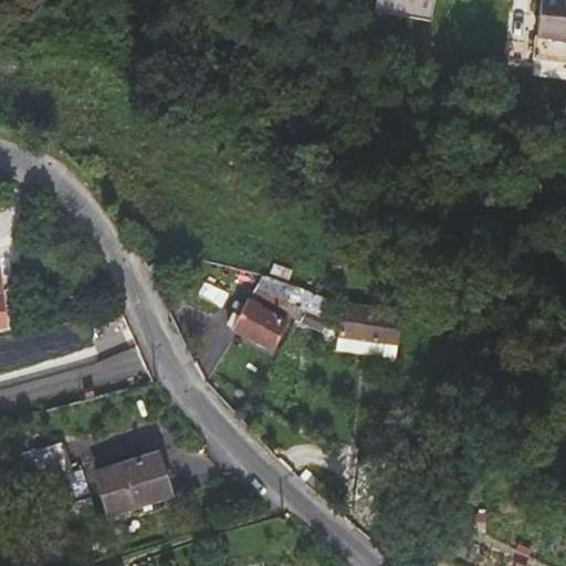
[(565,0),(543,0),(541,29),(565,31),(565,0)]
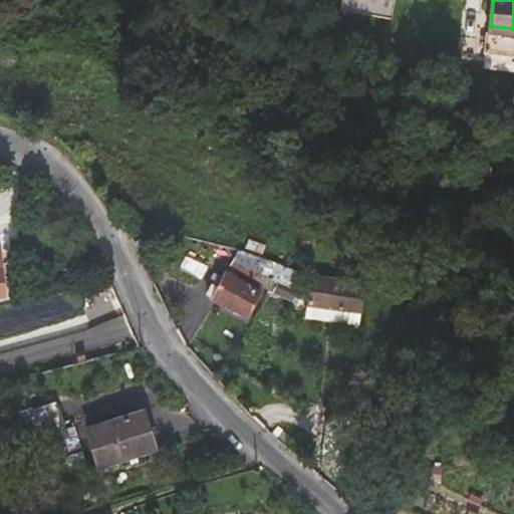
[(513,28),(491,26),(489,48),(513,50),(513,28)]
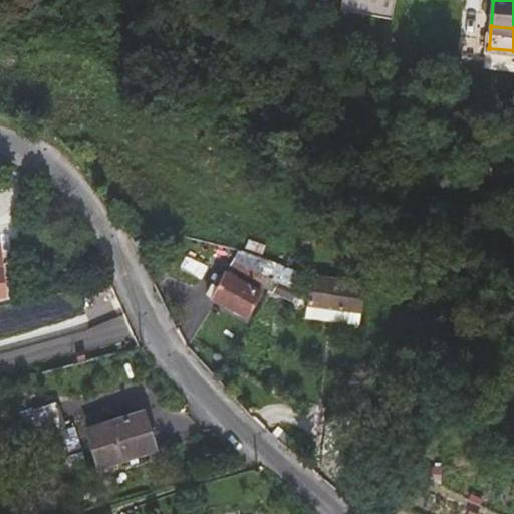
[(234,255),(236,257),(269,274),(274,266),(240,247),(237,251),(234,255)]
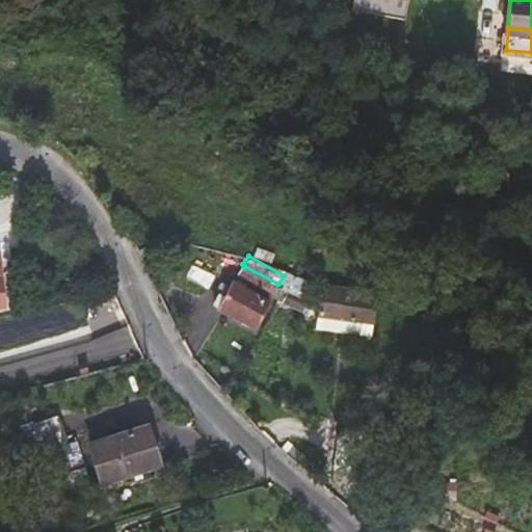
[(244,266),(239,273),(273,292),(278,284),(244,266)]
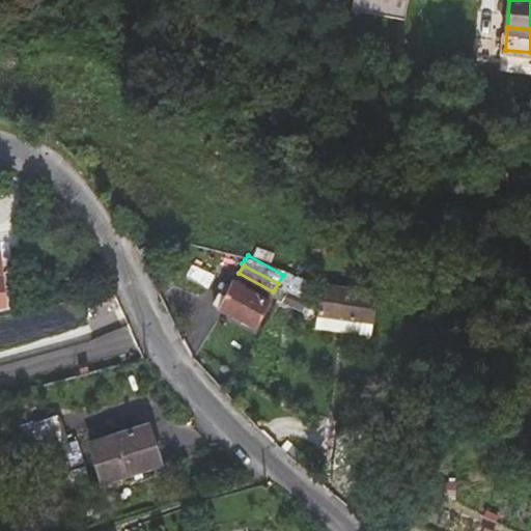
[(283,301),(304,309),(314,281),(295,273),(294,276),(286,272),(283,275),(278,283),(287,289),(283,301)]
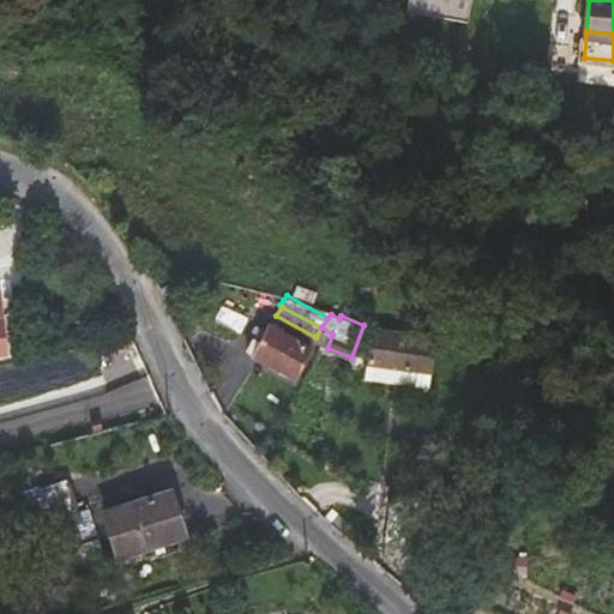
[(272,326),(256,357),(296,378),(312,347),(272,326)]
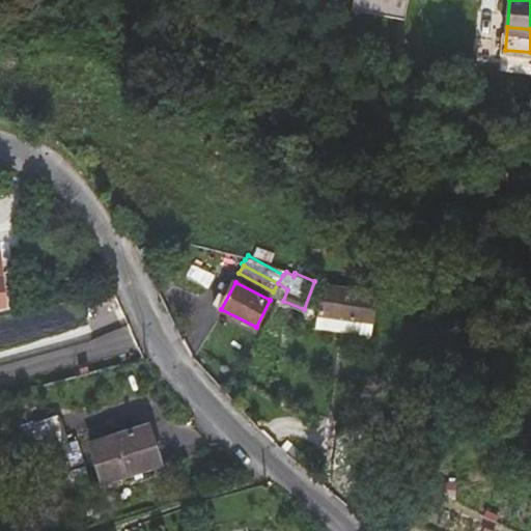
[(320,285),(318,315),(374,323),(378,291),(320,285)]
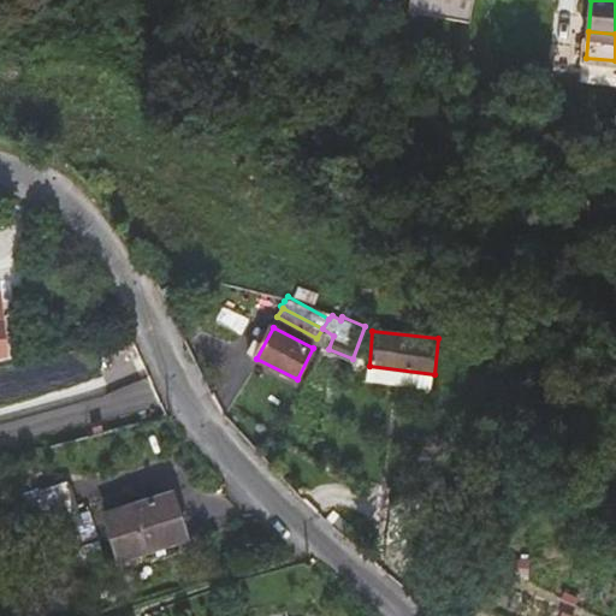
[(70,569),(105,557),(89,510),(78,513),(69,480),(24,496),(34,526),(53,519),(70,569)]
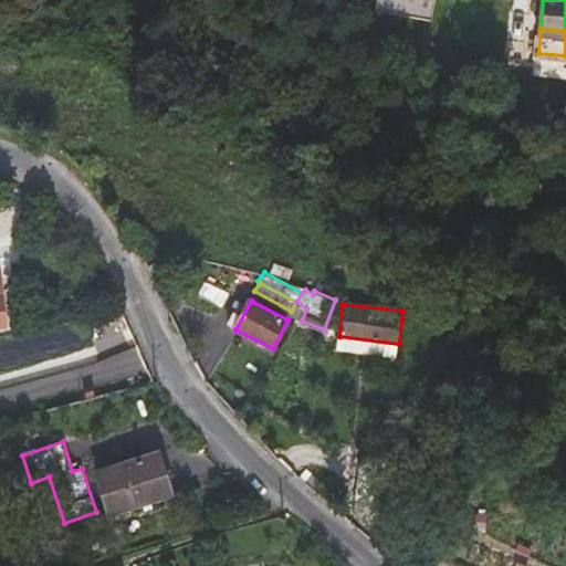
[(170,494),(156,452),(95,472),(108,513),(170,494)]
